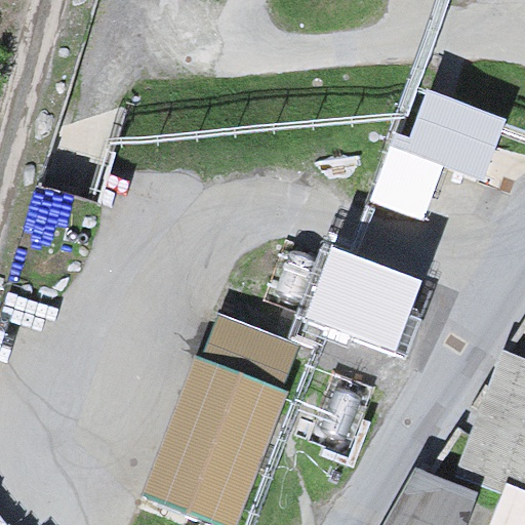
[(393,132),(368,202),(421,221),(442,166),(482,183),(507,119),(427,89),(409,138),(393,132)]
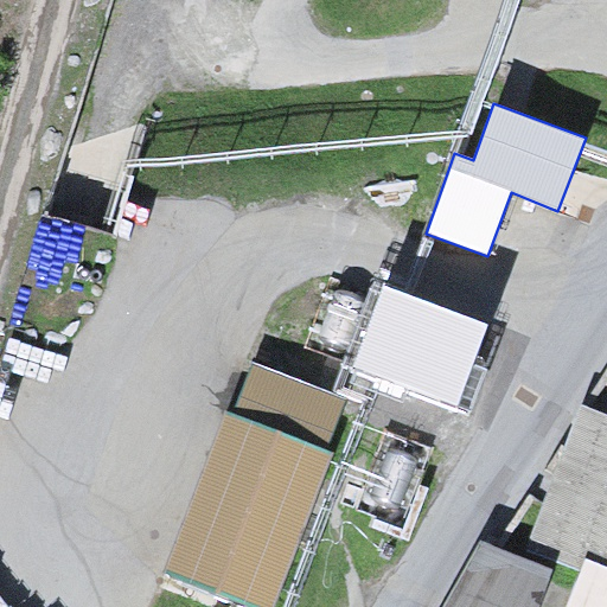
[(381,283),(350,370),(455,410),(487,325),(381,283)]
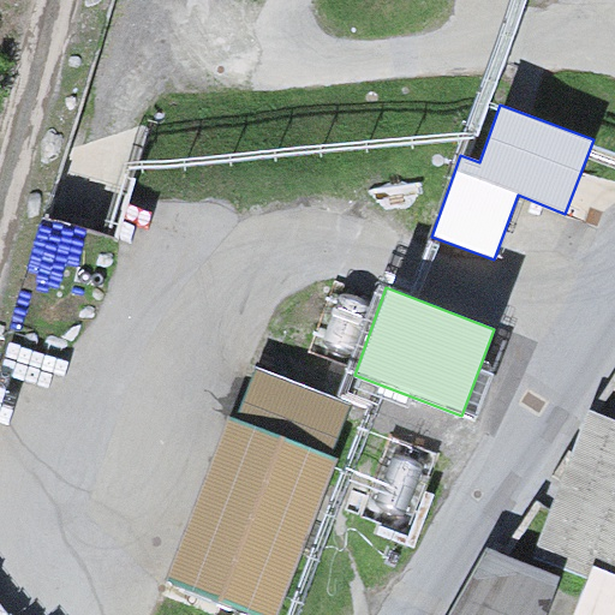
[(227,416),(163,585),(248,614),(279,614),(335,458),(328,457),(348,405),(255,368),(234,418),(227,416)]
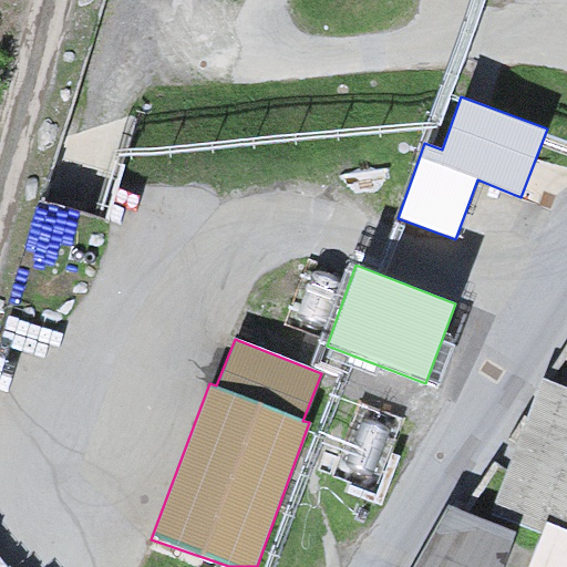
[(566,566),(566,506),(547,498),(521,566),(566,566)]
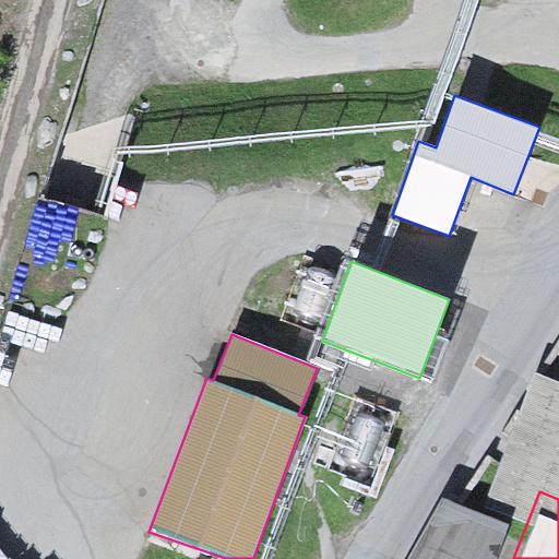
[(495,558),(508,525),(440,497),(405,558),(495,558)]
